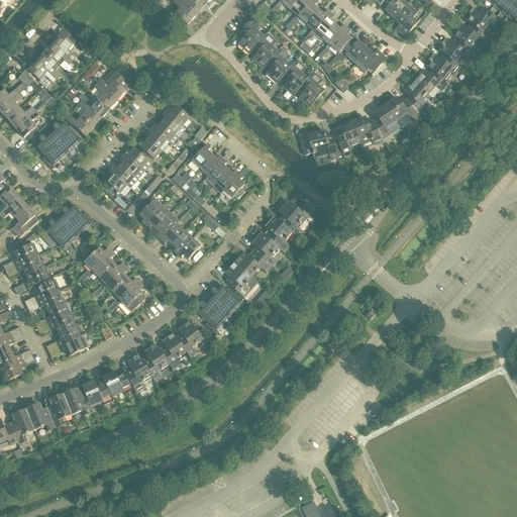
[(188,25),(196,16),(177,0),(175,0),(173,3),(180,10),(176,15),(173,12),(169,17),(178,25),(183,21),(188,25)]
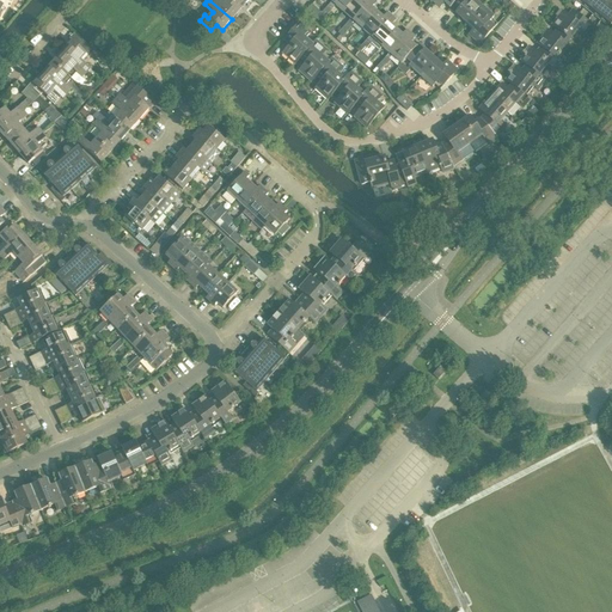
[(242,8),(231,0),(222,0),(221,2),(219,0),(209,0),(232,19),(242,8)]
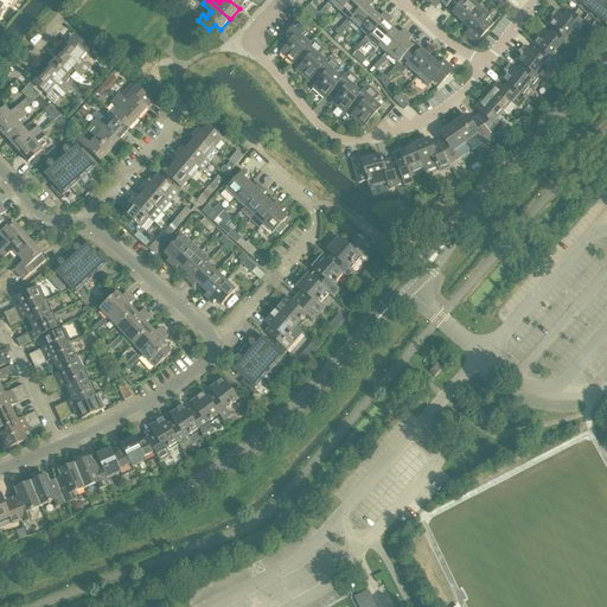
[(340,12),(351,0),(333,0),(328,7),(326,5),(321,11),(324,12),(325,14),(333,6),(340,12)]
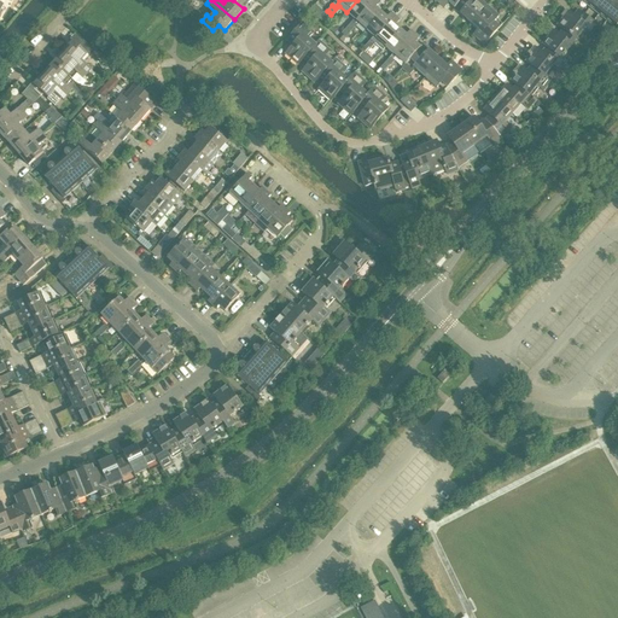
[(354,24),(374,0),(367,0),(366,0),(357,0),(347,12),(355,19),(347,28),(351,31),(356,27),(354,24)]
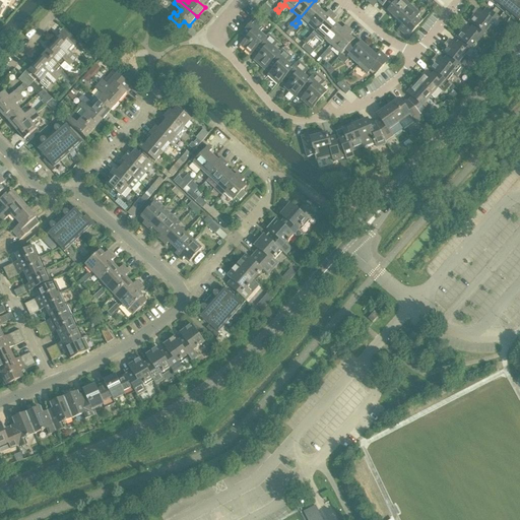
[(308,25),(321,11),(316,7),(320,3),(317,0),(315,0),(298,20),(300,22),(302,19),(308,25)]
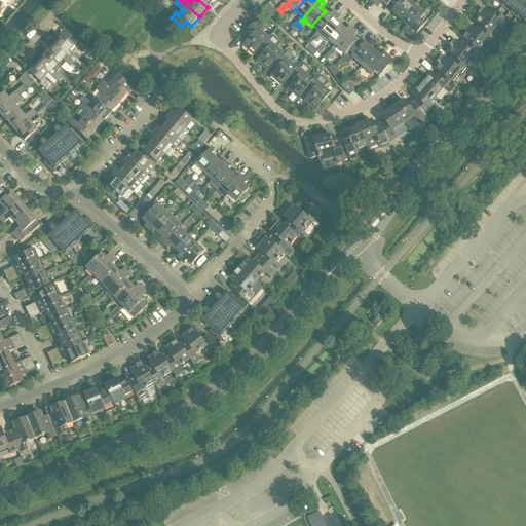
[(414,6),(407,0),(392,0),(388,5),(393,9),(390,12),(395,15),(395,14),(402,21),(414,6)]
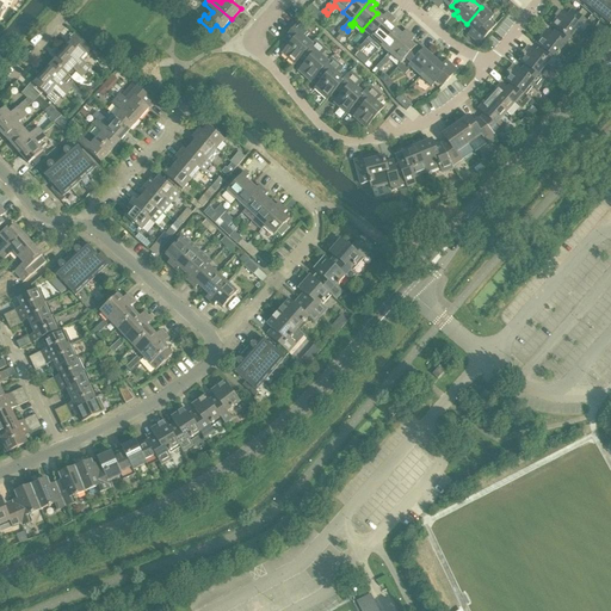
[(567,0),(568,0),(572,4),(574,0),(576,0),(592,12),(602,0),(567,0)]
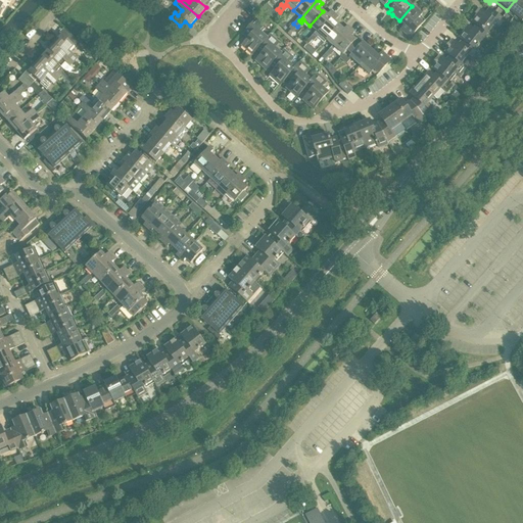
[(522,0),(515,0),(507,10),(522,22),(522,20),(522,0)]
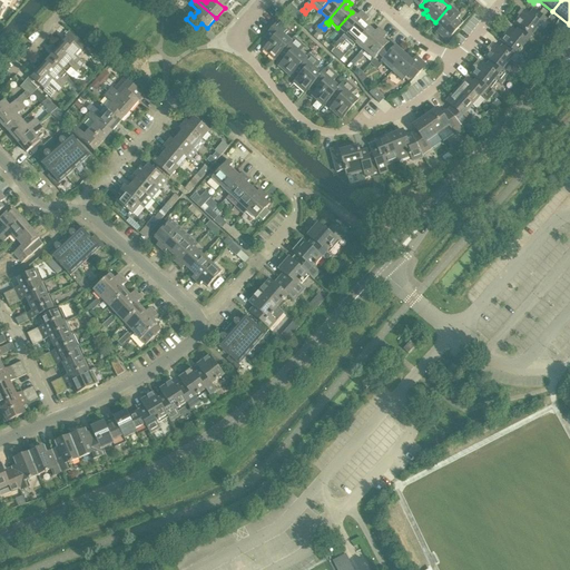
[(304,11),(302,10),(301,11),(298,11),(291,5),(286,9),(297,19),(304,11)]
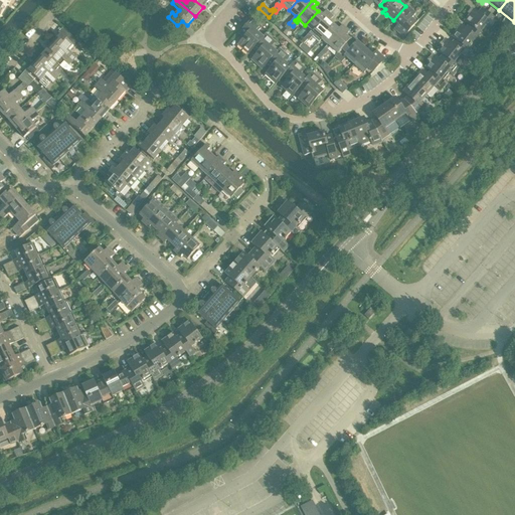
[(394,29),(398,32),(403,37),(418,21),(413,16),(415,14),(405,6),(393,20),(398,25),(394,29)]
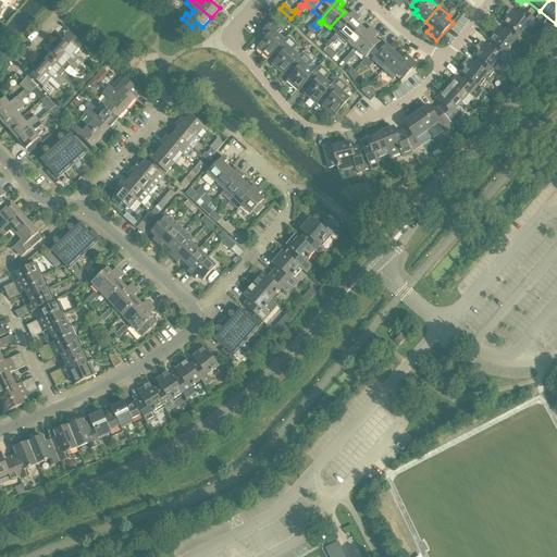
[(523,12),(519,17),(509,10),(506,14),(507,16),(502,23),(509,29),(510,28),(520,36),(525,29),(531,34),(539,24),(523,12)]
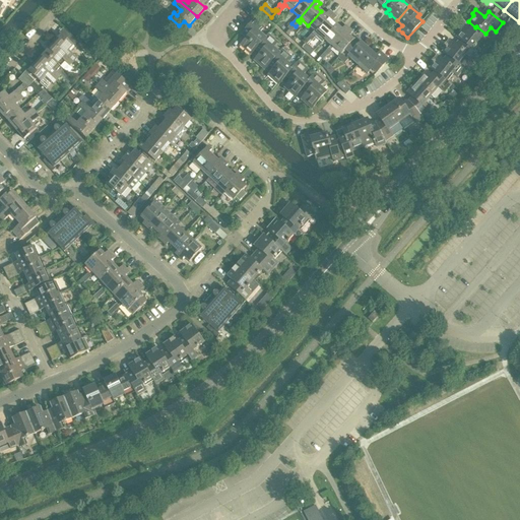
[(321,11),(308,25),(315,30),(312,34),(314,36),(332,14),(329,11),(325,15),(321,11)]
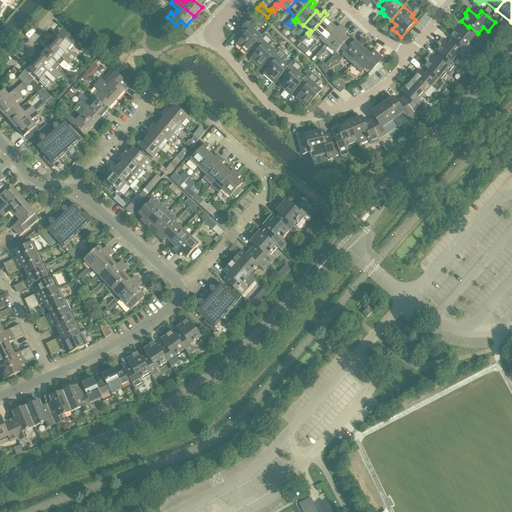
[(327,14),(309,35),(310,36),(317,42),(320,39),(319,39),(332,25),(327,21),(331,17),(327,14)]
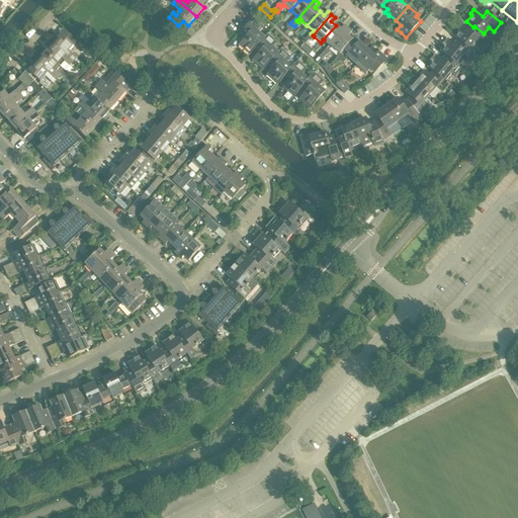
[(257,33),(263,27),(254,19),(243,31),(248,36),(240,46),(250,55),(257,47),(256,47),(263,39),(257,33)]
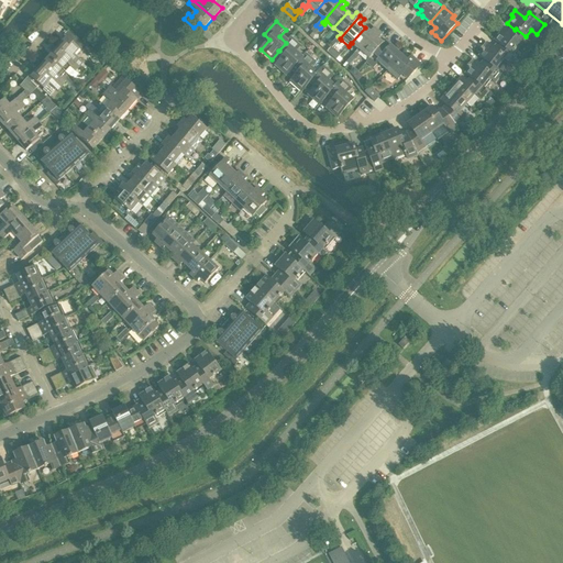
[(360,51),(378,31),(374,28),(371,32),(365,28),(351,43),(352,43),(360,51)]
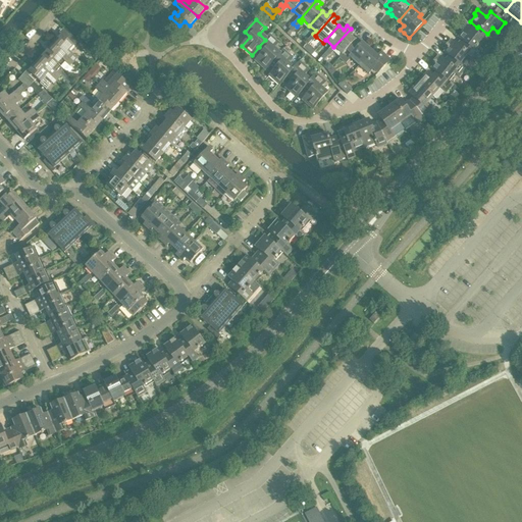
[(477,28),(474,32),(465,25),(461,30),(463,31),(458,38),(464,42),(474,50),(481,42),(486,46),(492,38),(487,34),(478,27),(477,28)]
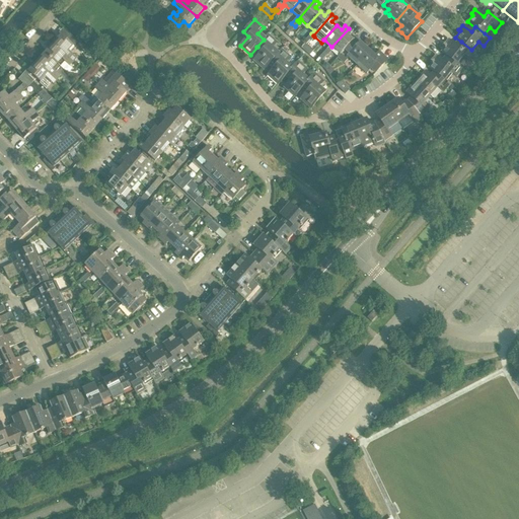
[(341,55),(353,41),(348,36),(352,31),(349,28),(331,47),(341,55)]
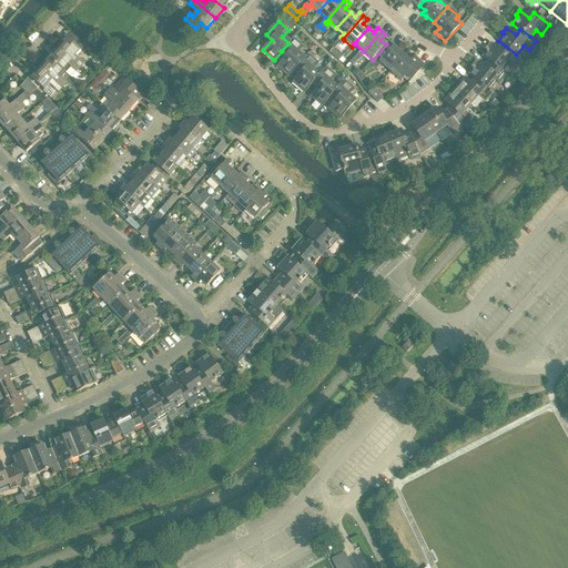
[(286,56),(277,66),(290,77),(296,68),(304,60),(307,56),(301,50),(304,47),(294,37),(288,43),(281,51),(282,51),(286,56)]
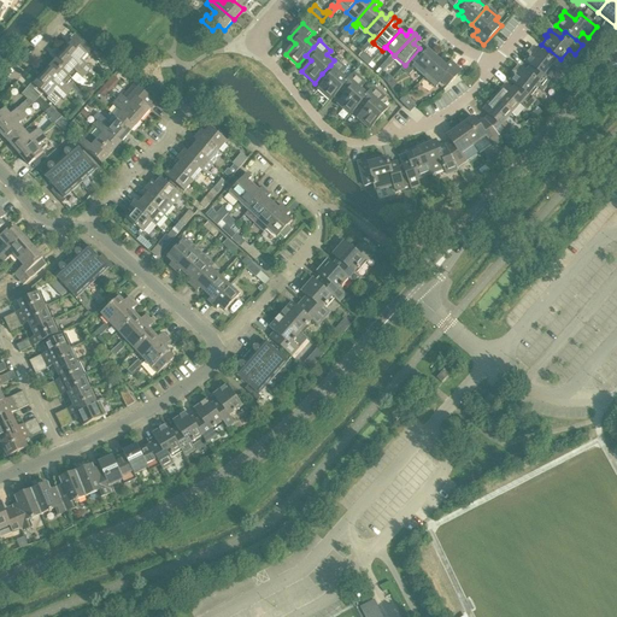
[(90,57),(95,51),(84,41),(78,47),(72,41),(63,52),(87,74),(90,69),(82,60),(87,54),(90,57)]
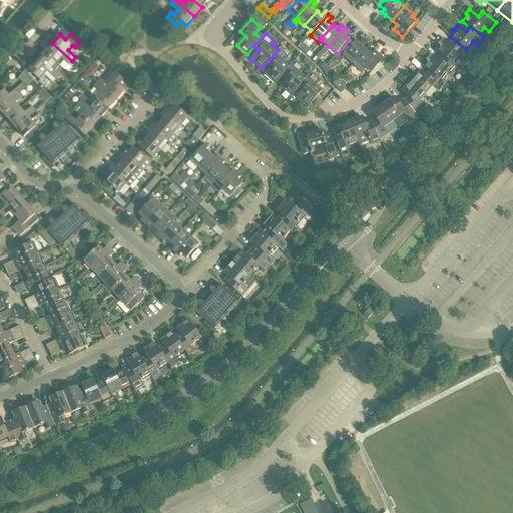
[(456,41),(452,46),(443,39),(440,44),(439,43),(438,45),(440,47),(436,51),(443,57),(452,64),(452,63),(458,56),(464,61),(470,52),(466,49),(456,41)]
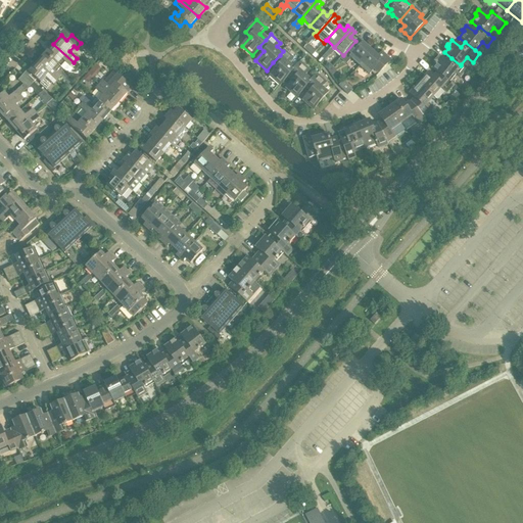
[(360,66),(373,52),(366,46),(367,45),(363,42),(360,45),(355,41),(343,55),(340,58),(346,64),(351,58),(360,66)]
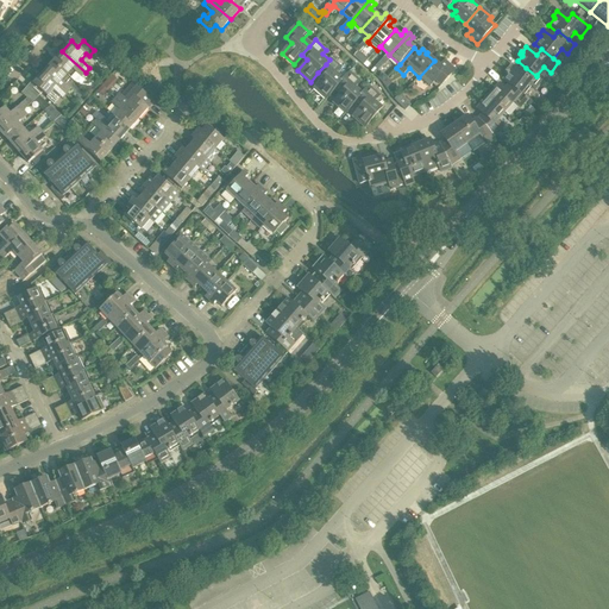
[(81,77),(86,73),(62,51),(52,62),(70,79),(76,73),(81,77)]
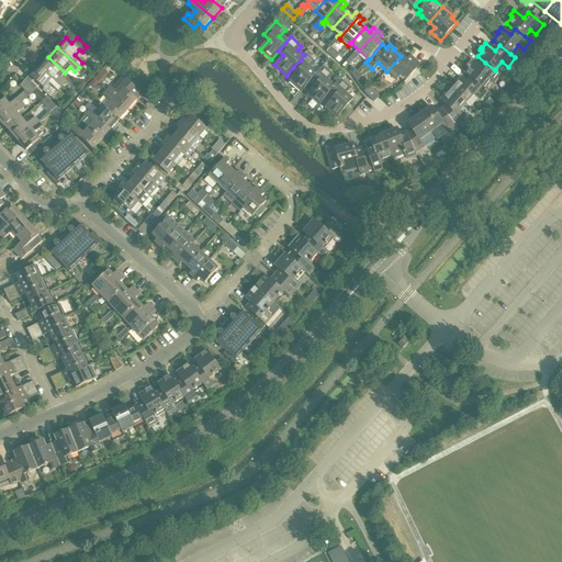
[(308,69),(315,63),(305,53),(304,55),(301,59),(293,67),(299,71),(290,81),(301,92),(311,80),(315,76),(315,75),(308,69)]
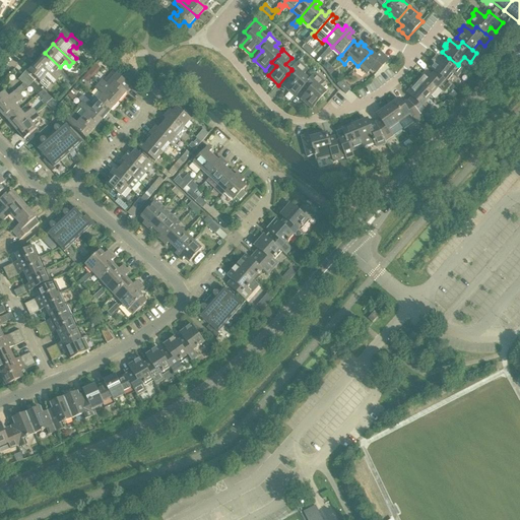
[(380,52),(376,56),(371,52),(358,66),(368,74),(369,72),(374,77),(389,60),(380,52)]
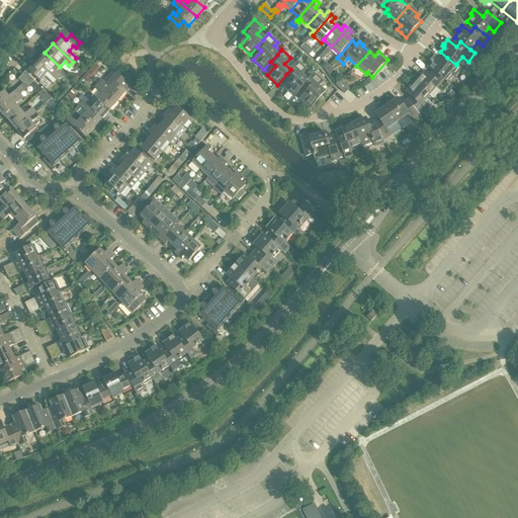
[(56,72),(60,67),(45,53),(36,62),(56,80),(60,76),(56,72)]
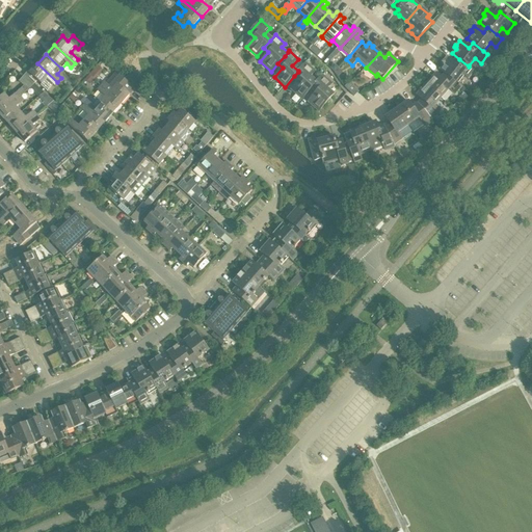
[(459,59),(456,64),(447,57),(443,61),(441,63),(443,64),(440,70),(447,76),(447,75),(456,82),(462,75),(468,79),(475,71),(469,65),(469,67),(459,59)]
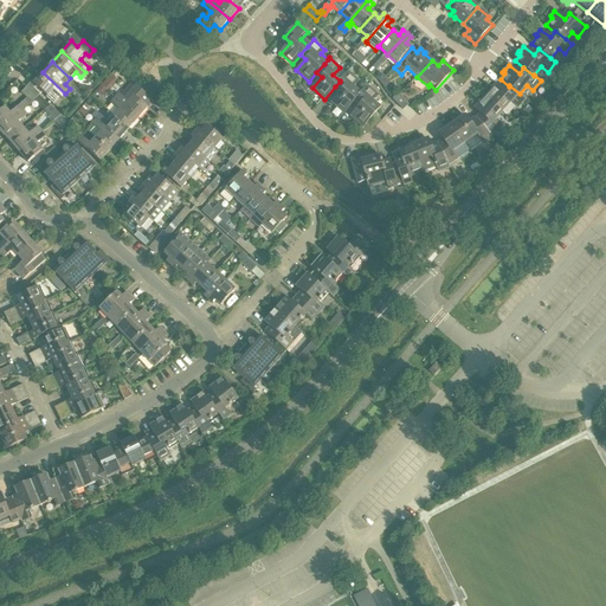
[(353,89),(360,81),(348,71),(340,81),(340,82),(335,86),(341,91),(331,102),(343,113),(355,101),(360,95),(359,95),(353,89)]
